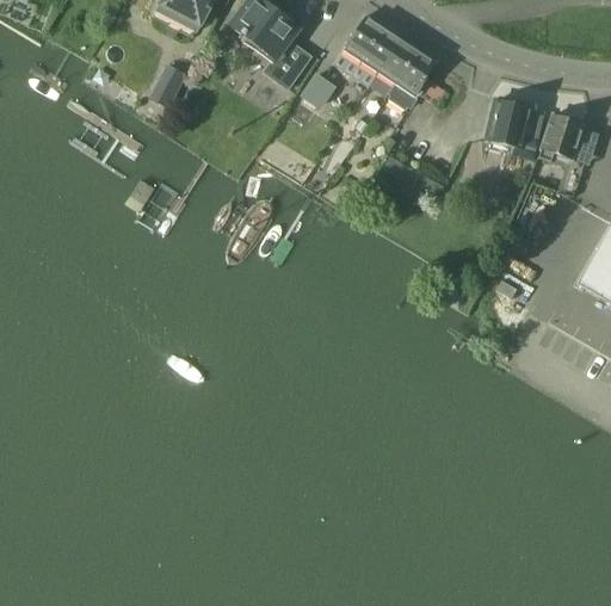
[(158,0),(158,1),(198,22),(209,0),(158,0)]
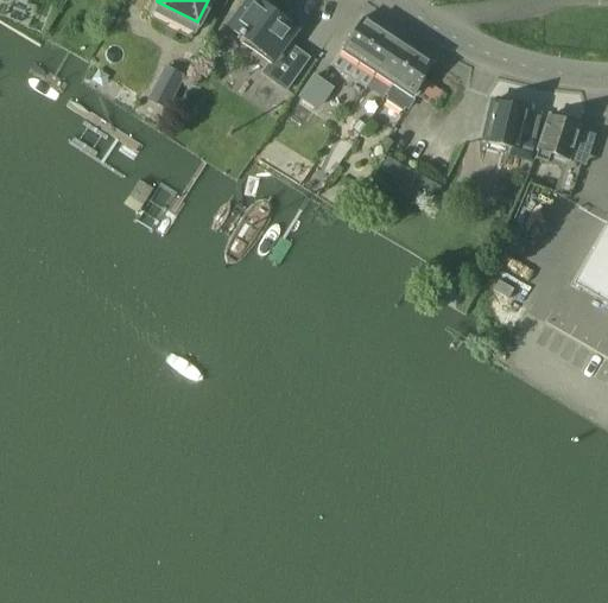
[(286,38),(295,26),(259,0),(244,0),(226,25),(270,56),(260,70),(284,88),(309,55),(286,38)]
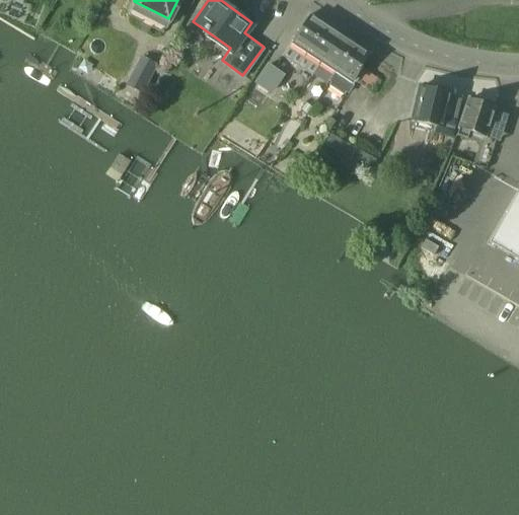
[(309,11),(290,41),(305,50),(319,60),(338,33),(332,29),(335,27),(324,21),(315,14),(313,16),(309,14),(310,11),(309,11)]
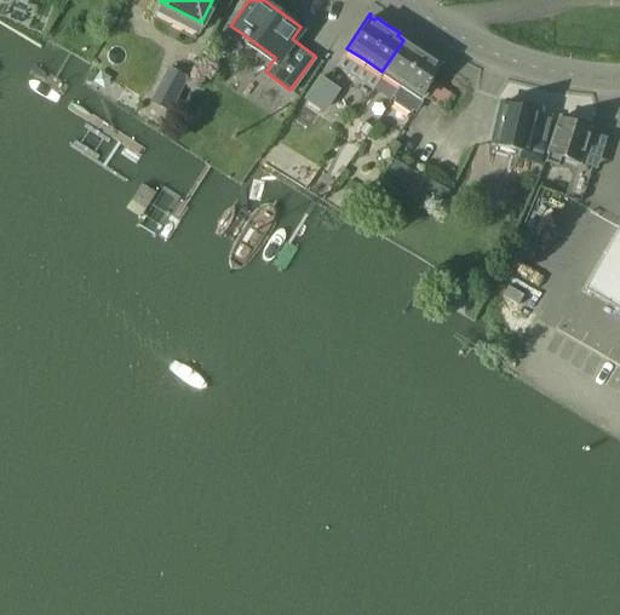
[(382,72),(373,85),(389,97),(392,92),(399,82),(400,84),(422,49),(411,40),(409,42),(403,40),(382,72)]
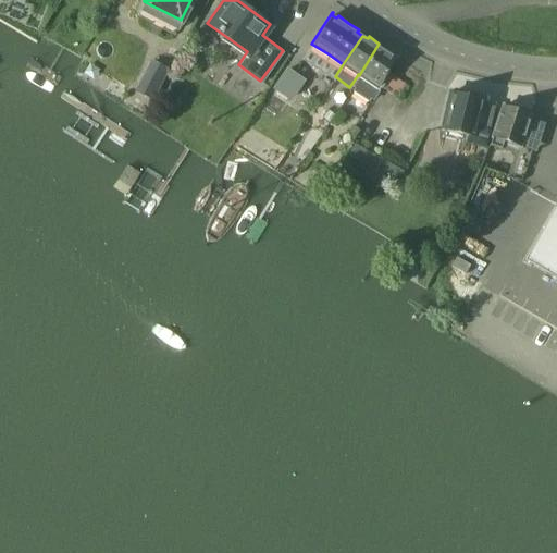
[(358,74),(353,83),(356,85),(354,87),(368,97),(370,94),(372,96),(378,87),(381,83),(380,83),(394,57),(395,57),(394,56),(393,56),(390,54),(390,53),(388,53),(391,50),(379,44),(359,75),(358,74)]
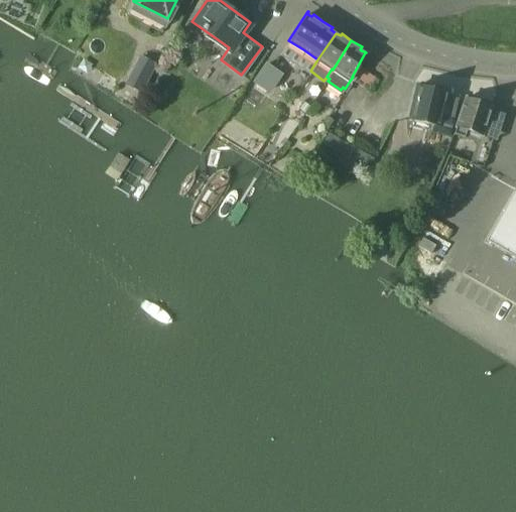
[(152,59),(140,53),(127,79),(139,85),(152,59)]
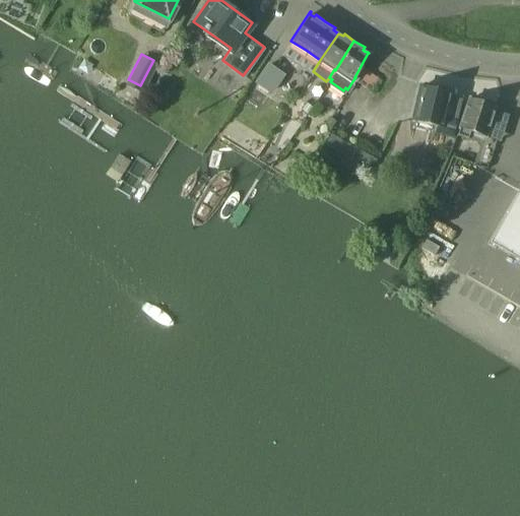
[(268,61),(254,80),(271,92),(274,89),(285,73),(272,64),(268,61)]
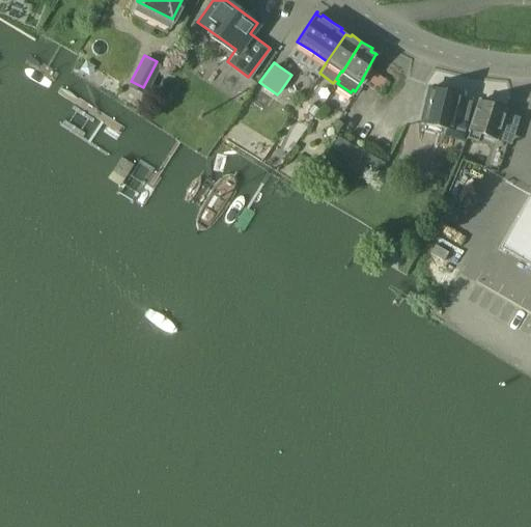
[(381,92),(386,85),(389,80),(370,67),(362,80),(381,92)]
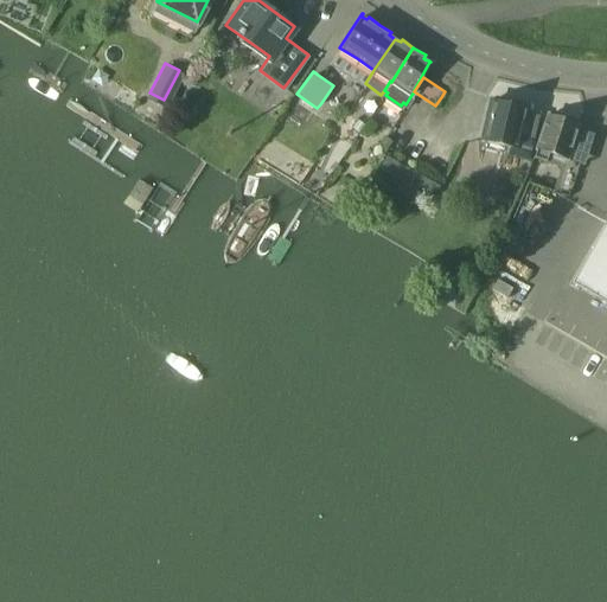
[(525,157),(535,115),(523,111),(524,104),(509,101),(509,97),(496,95),(496,97),(491,97),(480,139),(508,145),(505,152),(525,157)]
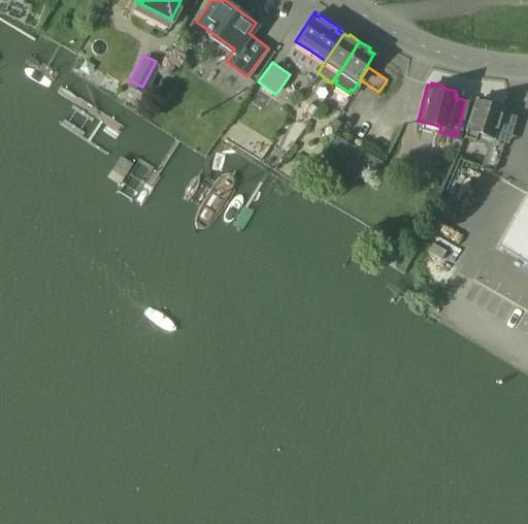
[(303,107),(311,112),(318,102),(309,97),(303,107)]
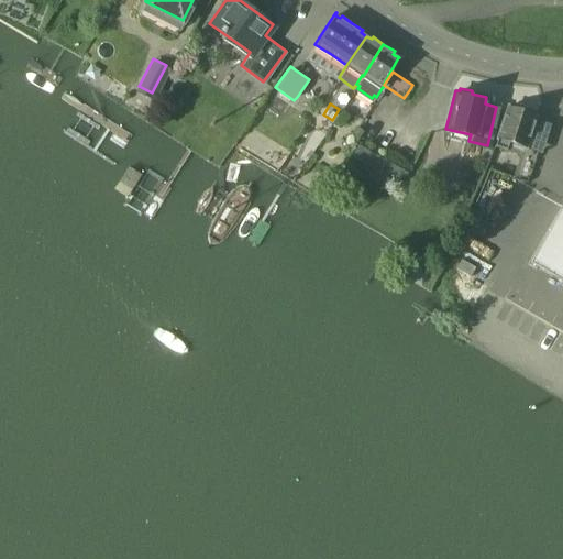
[(508,140),(530,146),(540,114),(534,113),(532,111),(532,109),(521,105),(520,108),(507,103),(494,143),(506,148),(508,140)]
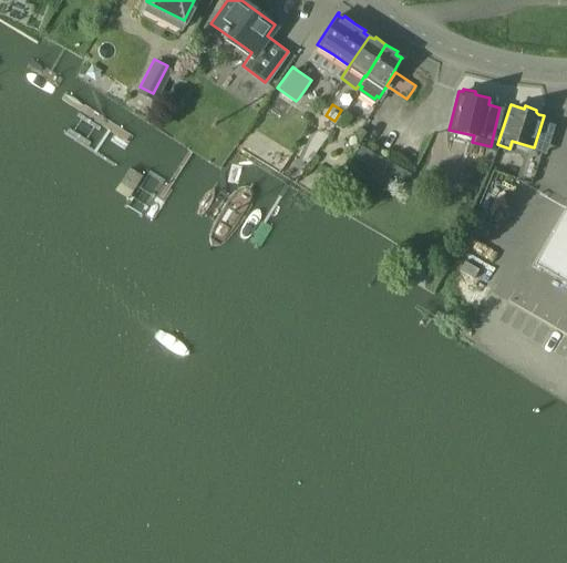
[(353,135),(360,139),(366,130),(359,125),(353,135)]
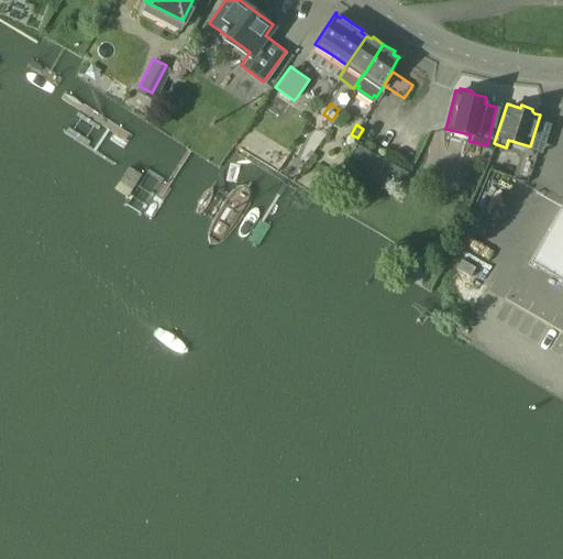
[(562,200),(562,204),(529,261),(562,280),(562,200)]
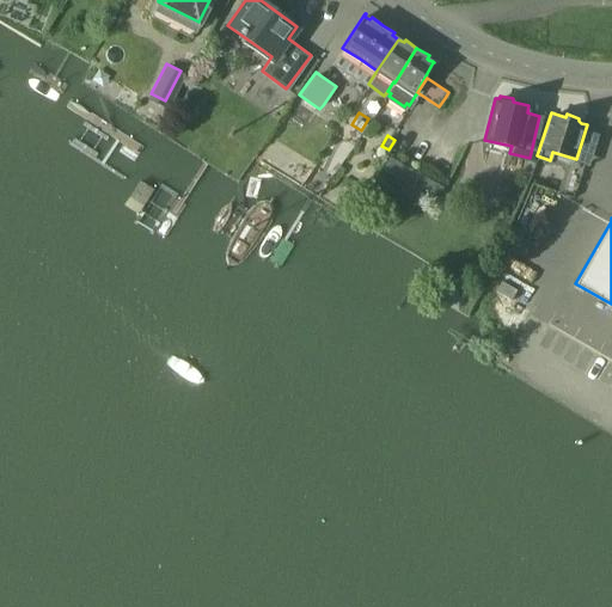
[(515,288),(500,279),(495,289),(510,298),(515,288)]
